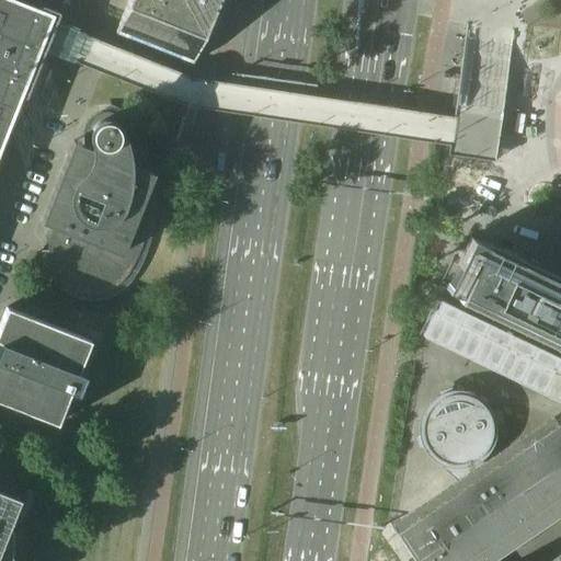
[(39,53),(43,46),(46,36),(52,22),(55,14),(14,0),(0,0),(0,156),(13,122),(27,84),(39,53)]
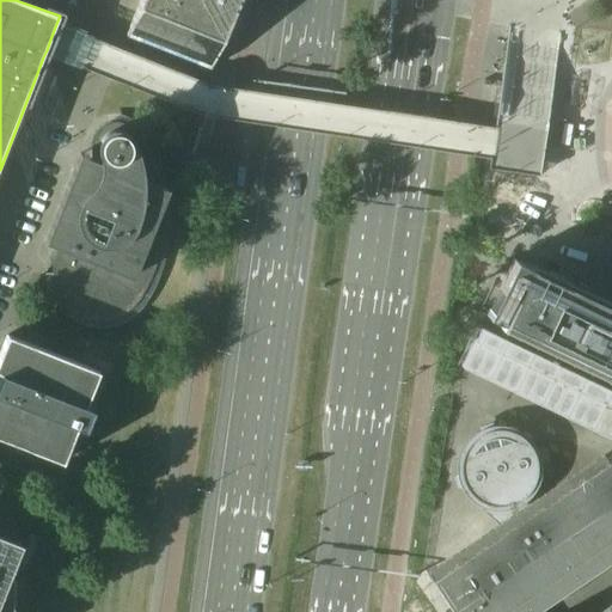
[(139,0),(124,36),(209,69),(236,0),(139,0)]
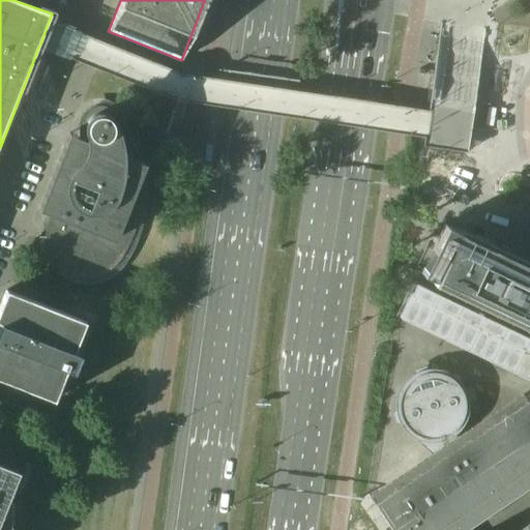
[(96,107),(94,107),(93,107),(95,114),(94,115),(93,115),(91,116),(89,118),(87,120),(87,121),(86,124),(85,126),(85,127),(85,128),(78,128),(78,134),(79,137),(68,133),(37,209),(51,214),(50,217),(49,219),(48,222),(47,224),(46,226),(46,229),(45,232),(45,235),(45,238),(45,241),(45,243),(46,246),(46,248),(47,252),(48,254),(49,257),(51,259),(53,262),(55,264),(57,266),(60,269),(64,272),(66,273),(70,275),(76,277),(78,277),(81,278),(84,278),(88,278),(91,278),(95,277),(99,276),(104,274),(108,272),(111,270),(114,268),(116,265),(118,263),(121,259),(122,257),(124,253),(126,248),(128,244),(131,237),(133,234),(135,230),(136,227),(137,222),(138,215),(139,209),(140,204),(141,198),(141,192),(141,185),(140,179),(140,175),(144,165),(144,164),(137,160),(135,153),(133,147),(129,140),(128,136),(124,128),(121,123),(117,117),(115,114),(113,112),(110,110),(109,109),(106,108),(104,107),(100,106),(97,106),(96,107)]
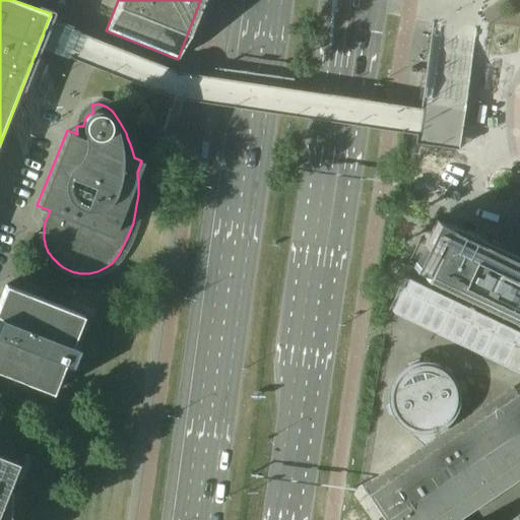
[(393,419),(396,423),(398,426),(426,450),(420,453),(364,491),(381,517),(383,519),(449,519),(519,472),(519,256),(449,222),(447,225),(436,220),(415,263),(414,264),(427,270),(424,277),(425,278),(519,323),(519,333),(408,280),(392,313),(519,373),(519,386),(450,434),(446,428),(450,423),(454,417),(456,411),(458,405),(458,398),(458,392),(456,386),(453,380),(450,375),(447,372),(443,369),(439,366),(435,365),(430,363),(426,363),(420,363),(416,363),(411,364),(407,366),(403,368),(399,371),(396,374),(393,377),(391,381),(389,385),(387,390),(386,394),(386,398),(386,402),(387,405),(388,409),(389,413),(391,416),(393,419)]
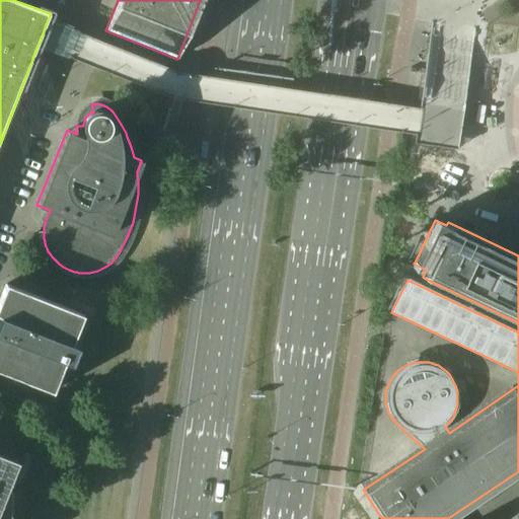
[(83,315),(5,285),(0,297),(0,371),(52,392),(64,363),(72,366),(79,348),(71,345),(83,315)]
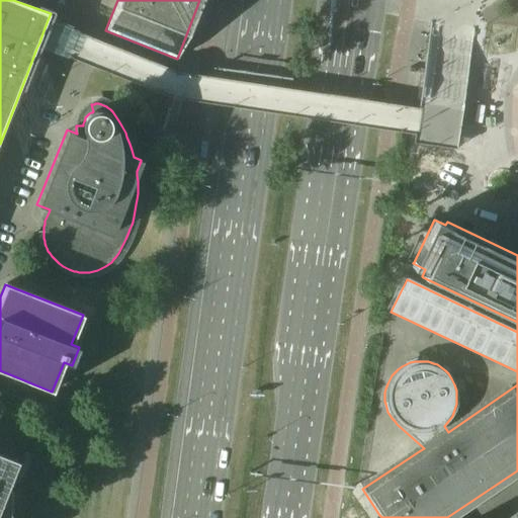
[(0,517),(8,517),(10,489),(7,488),(18,460),(0,453),(0,517)]
